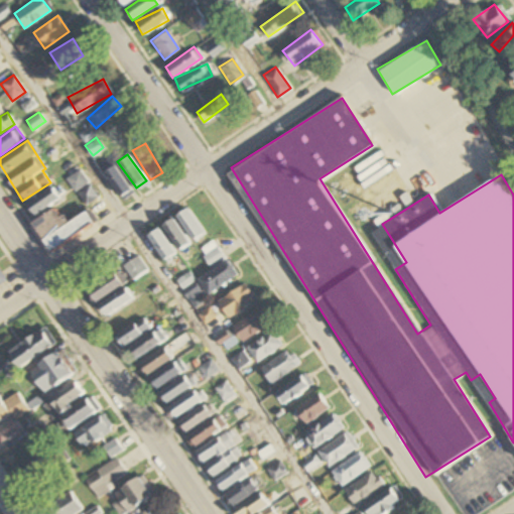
[(99,162),(120,200),(131,193),(110,155),(99,162)]
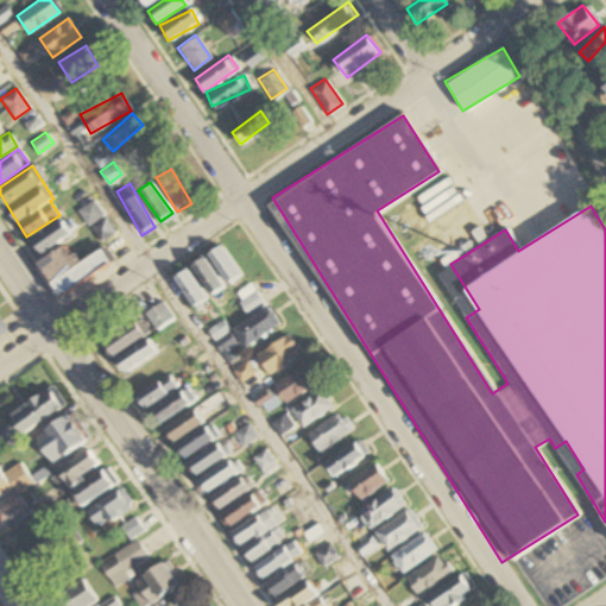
[(76,209),(87,225),(102,214),(92,199),(76,209)]
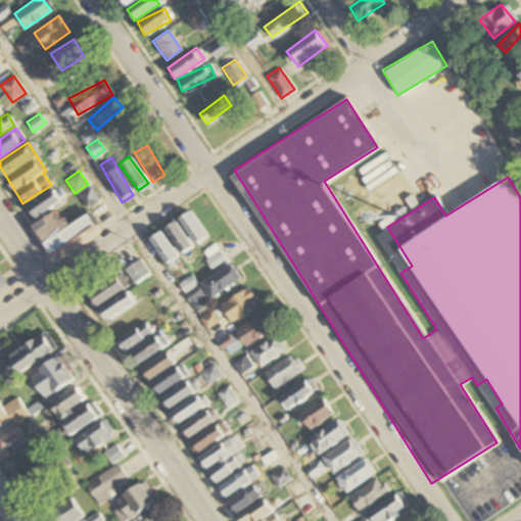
[(86,207),(98,199),(90,187),(78,195),(86,207)]
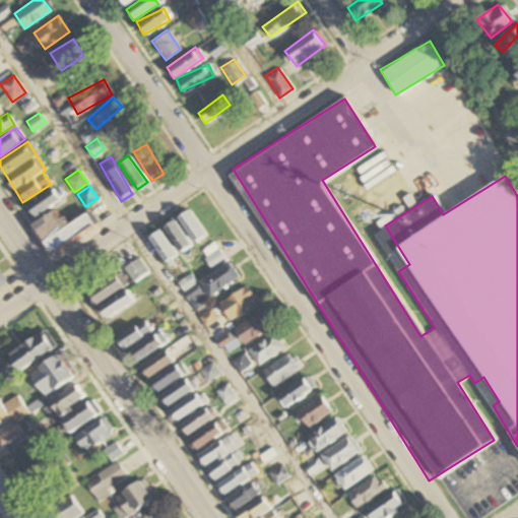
[(26,202),(31,214),(59,202),(54,190),(26,202)]
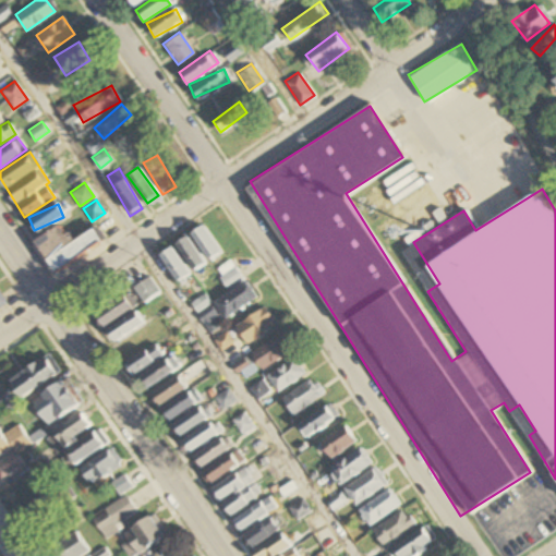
[(53,270),(101,240),(93,228),(71,242),(60,225),(34,241),(53,270)]
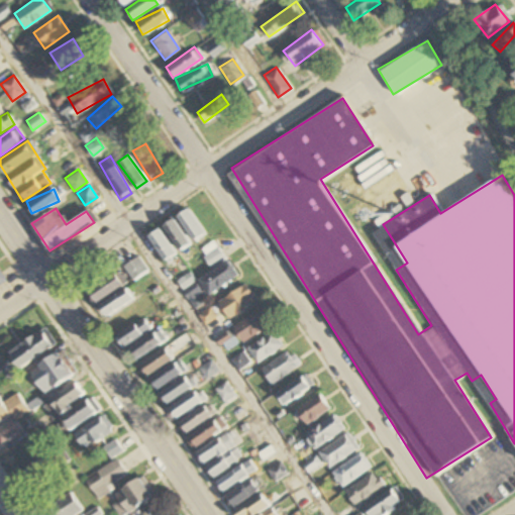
[(176,216),(194,241),(205,233),(187,208),(176,216)]
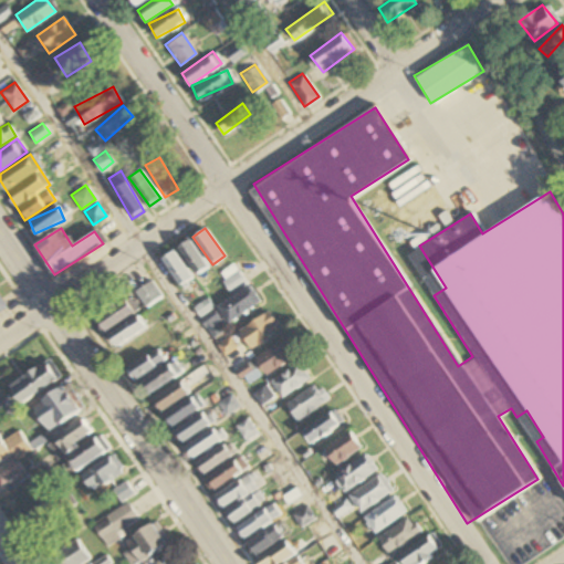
[(207,268),(190,239),(178,247),(195,275),(207,268)]
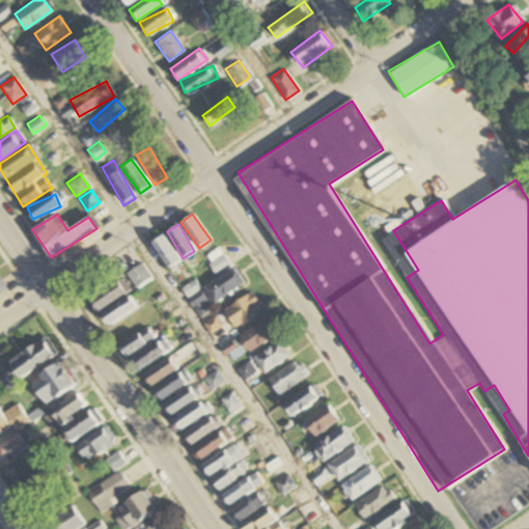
[(179,261),(162,235),(151,243),(169,269),(179,261)]
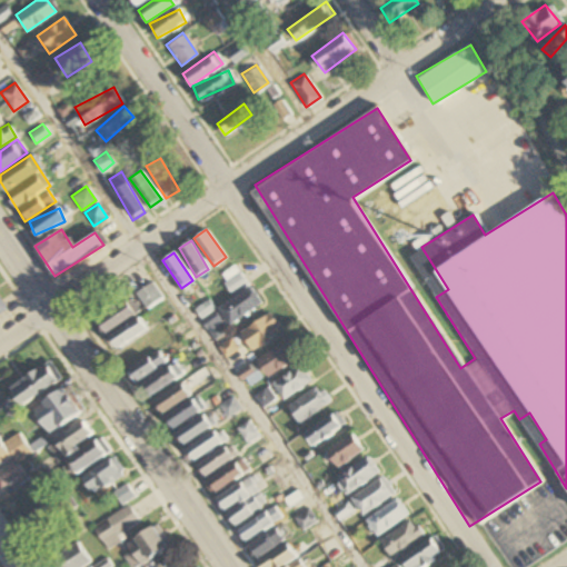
[(224,281),(229,292),(245,285),(239,274),(224,281)]
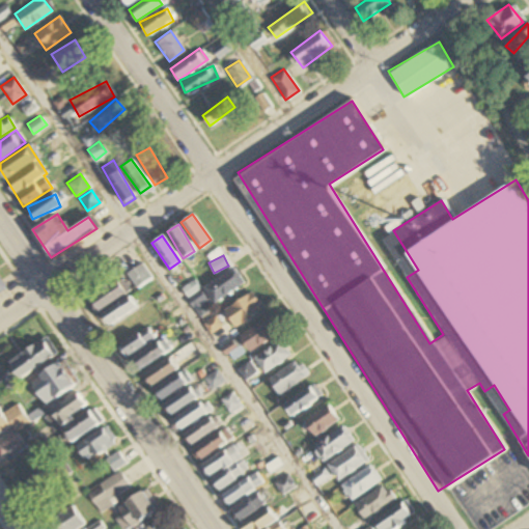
[(136,288),(150,277),(141,263),(126,274),(136,288)]
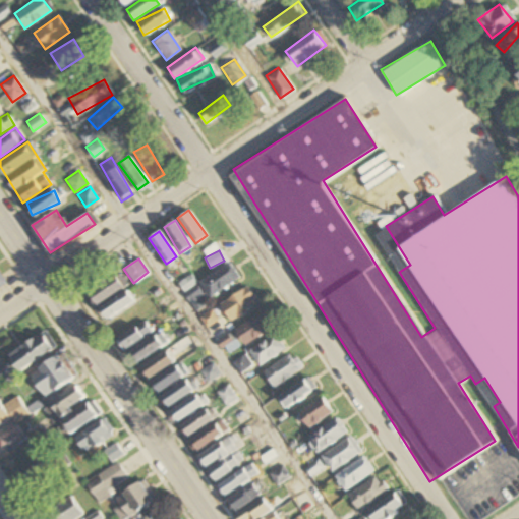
[(199,282),(211,298),(240,279),(229,262),(199,282)]
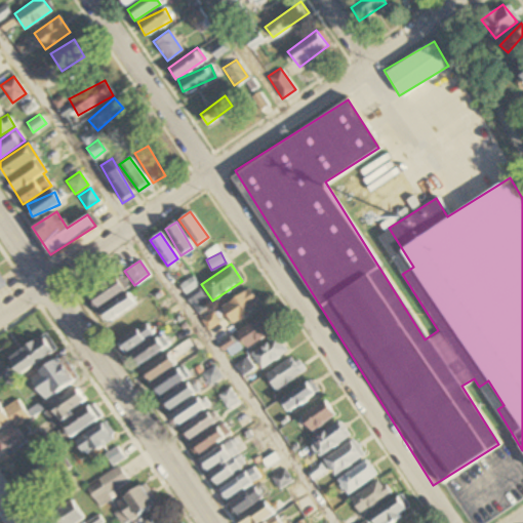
[(124,294),(119,279),(86,292),(92,306),(124,294)]
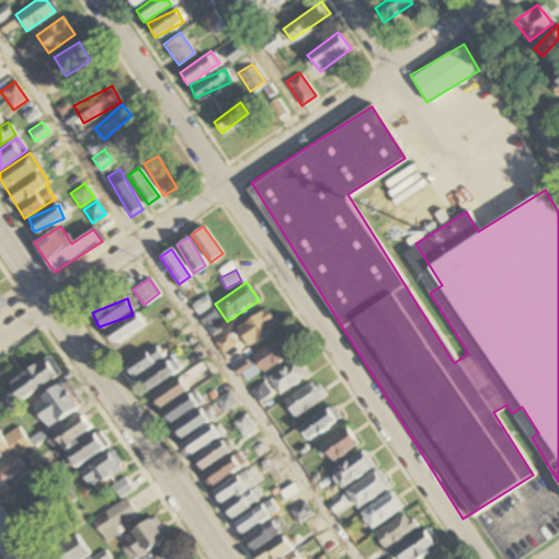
[(217,316),(210,307),(197,316),(210,335),(219,330),(213,319),(217,316)]
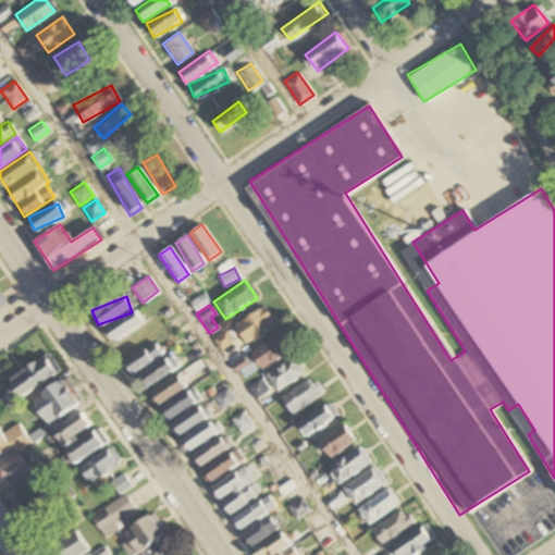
[(247,344),(274,323),(261,306),(234,327),(247,344)]
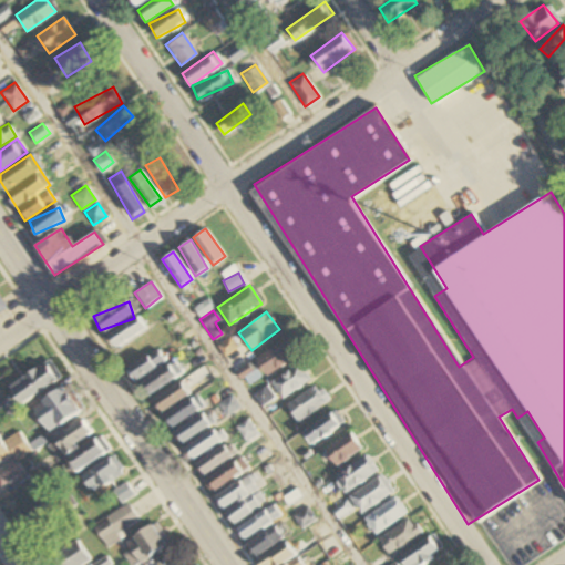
[(115,347),(145,329),(137,317),(108,335),(115,347)]
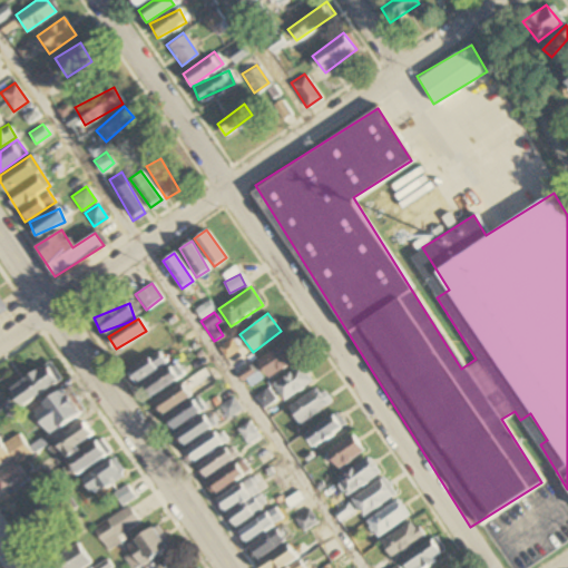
[(218,349),(226,356),(235,349),(228,340),(218,349)]
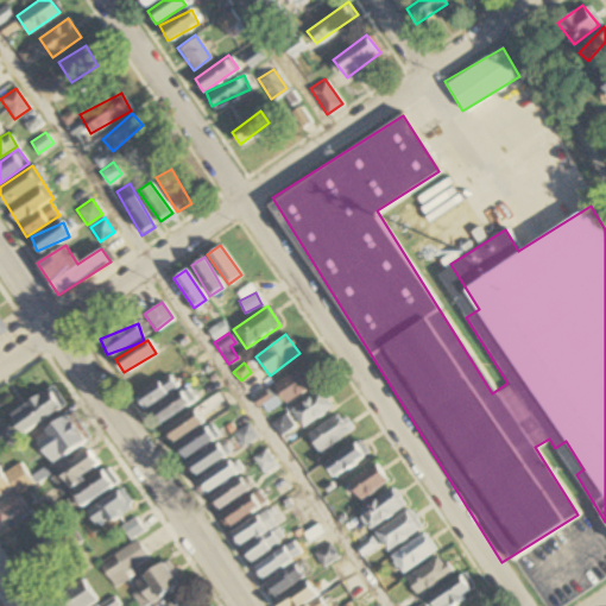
[(273,382),(283,401),(317,383),(308,364),(273,382)]
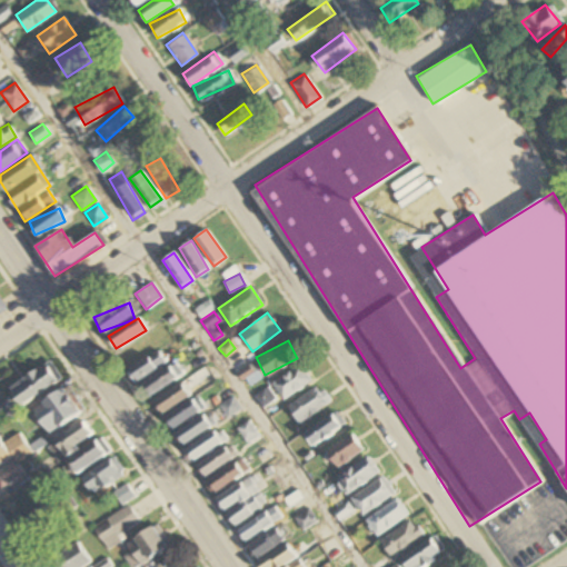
[(132,381),(163,367),(158,354),(127,368),(132,381)]
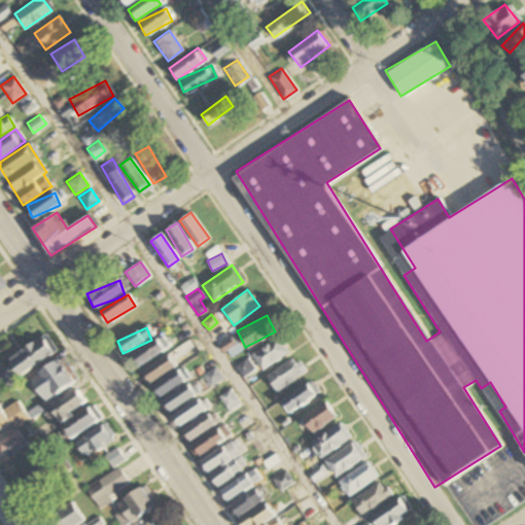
[(289,351),(279,336),(250,354),(260,370),(289,351)]
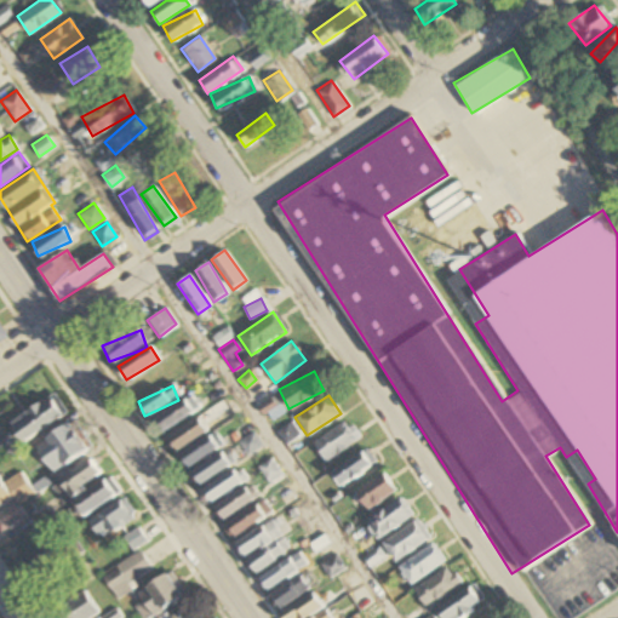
[(154,416),(160,429),(199,411),(192,398),(154,416)]
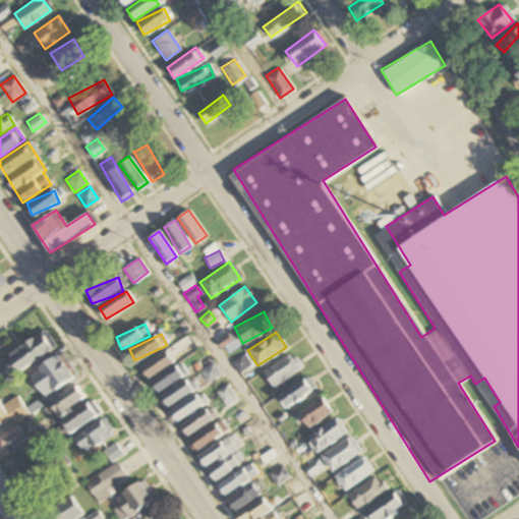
[(8,351),(16,368),(52,351),(44,335),(8,351)]
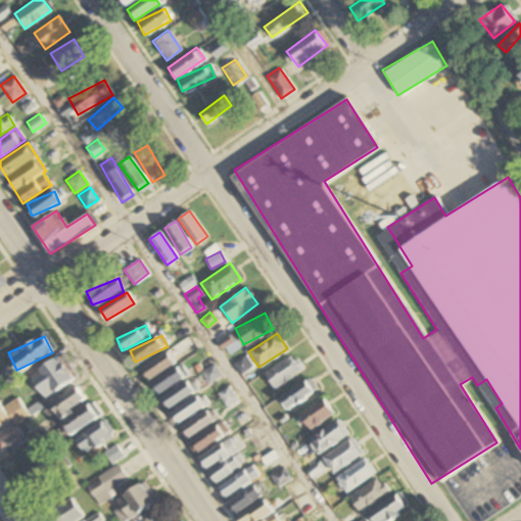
[(149,381),(175,362),(167,350),(140,370),(149,381)]
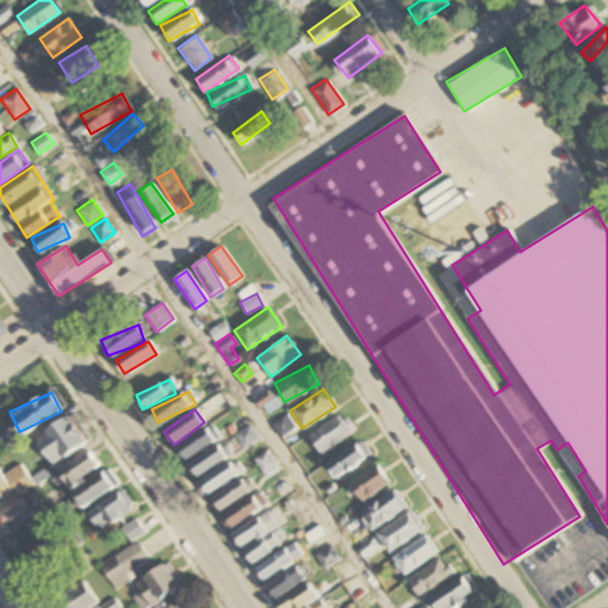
[(306,435),(320,454),(354,430),(341,411),(306,435)]
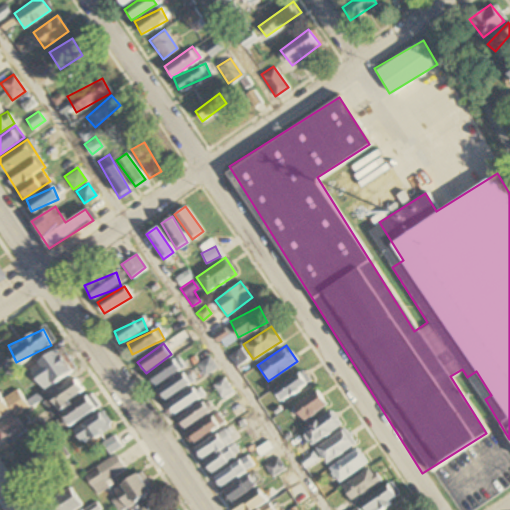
[(234,366),(246,359),(240,348),(228,355),(234,366)]
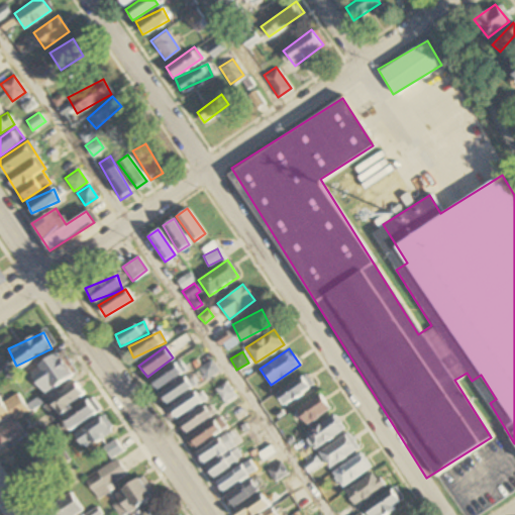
[(44,394),(72,374),(56,352),(28,373),(44,394)]
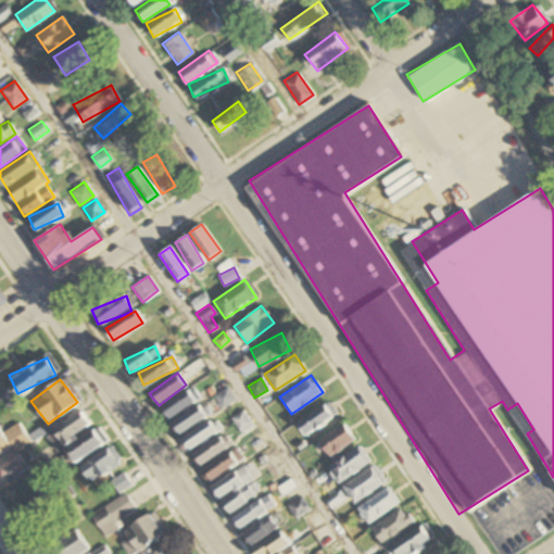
[(234,401),(227,387),(213,394),(219,407),(234,401)]
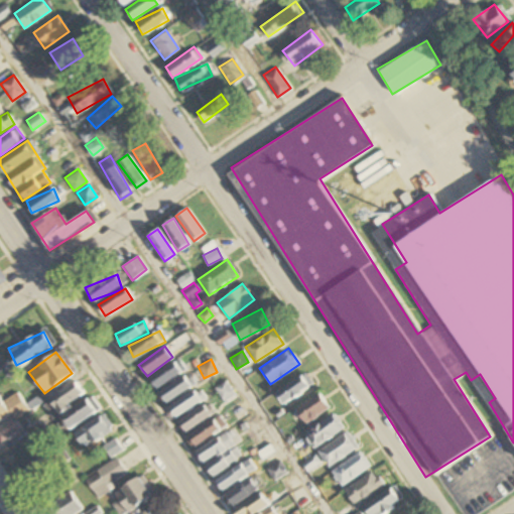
[(147,376),(153,388),(184,371),(178,360),(147,376)]
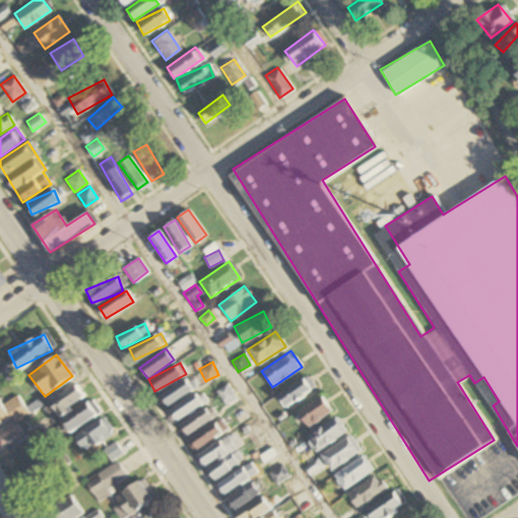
[(286,407),(315,388),(307,376),(278,395),(286,407)]
